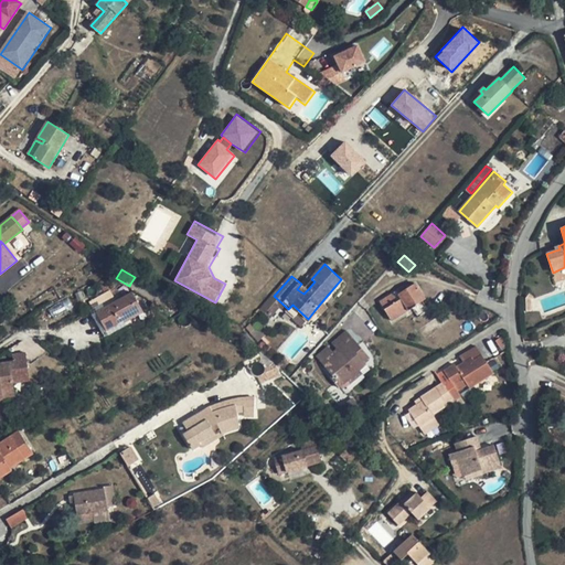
[(116,289),(108,277),(98,283),(106,294),(116,289)]
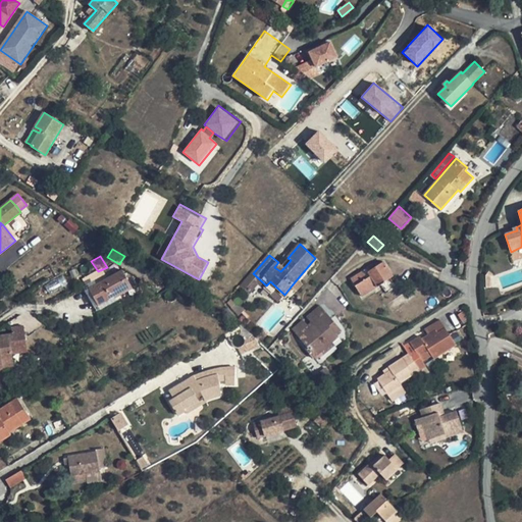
[(127,266),(131,260),(124,256),(120,262),(127,266)]
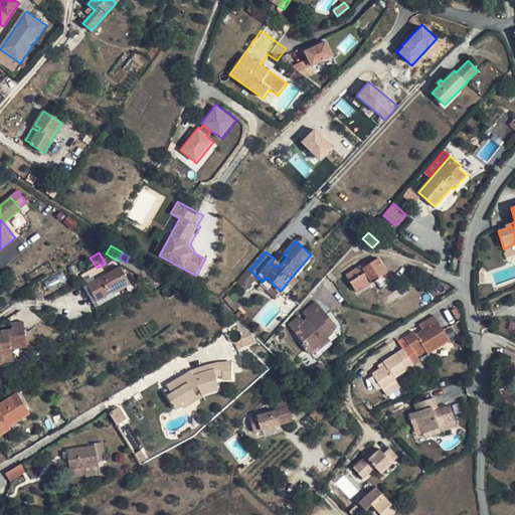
[(129,256),(126,263),(126,264),(133,269),(138,261),(129,256)]
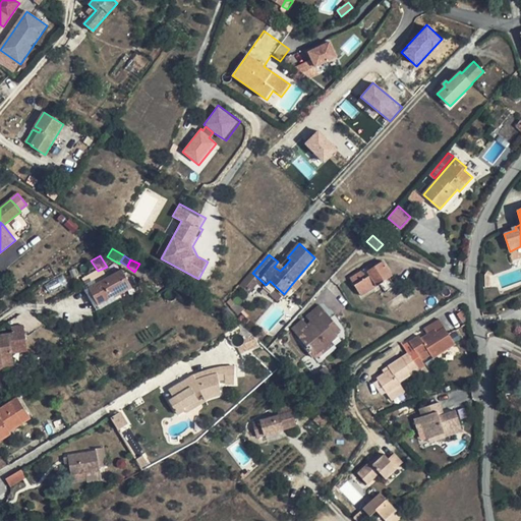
[(284,267),(278,262),(274,267),(280,271),(284,267)]
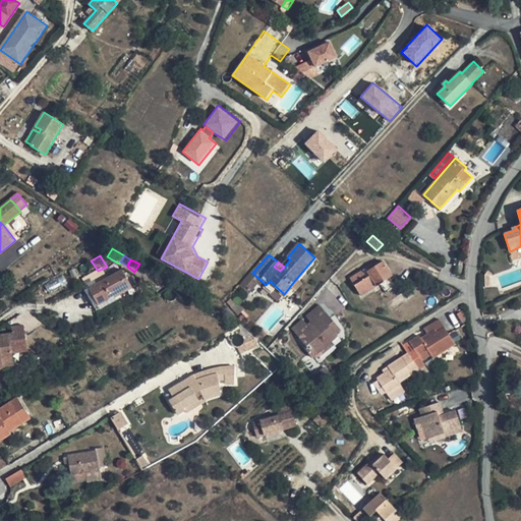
[(392,276),(384,262),(367,272),(369,276),(366,278),(362,271),(350,278),(361,295),(381,284),(385,282),(384,281),(390,277),(392,276)]
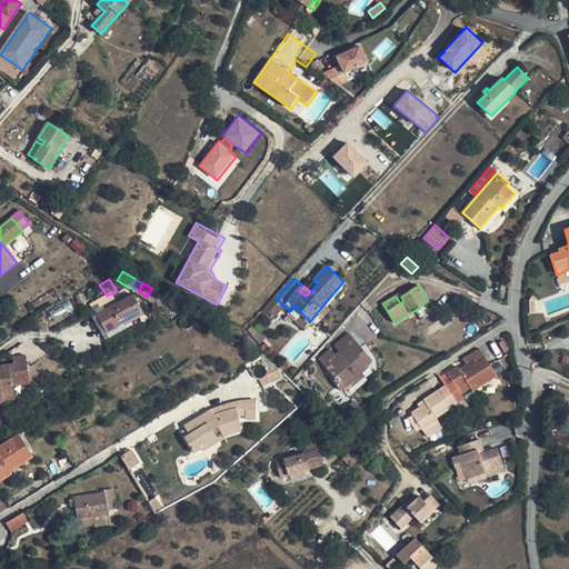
[(161,292),(152,288),(147,297),(157,302),(161,292)]
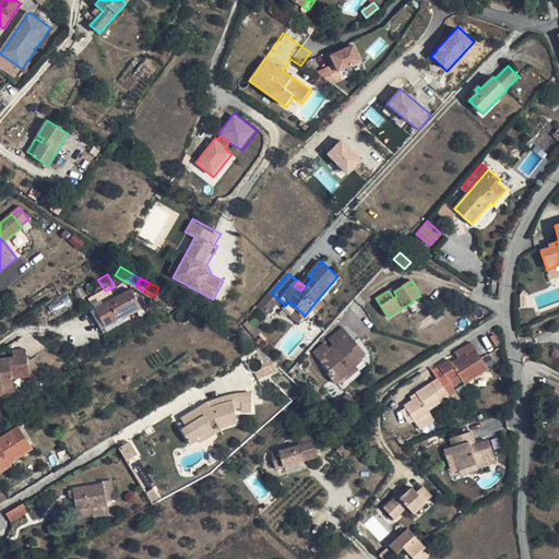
[(116,297),(111,288),(91,299),(96,309),(116,297)]
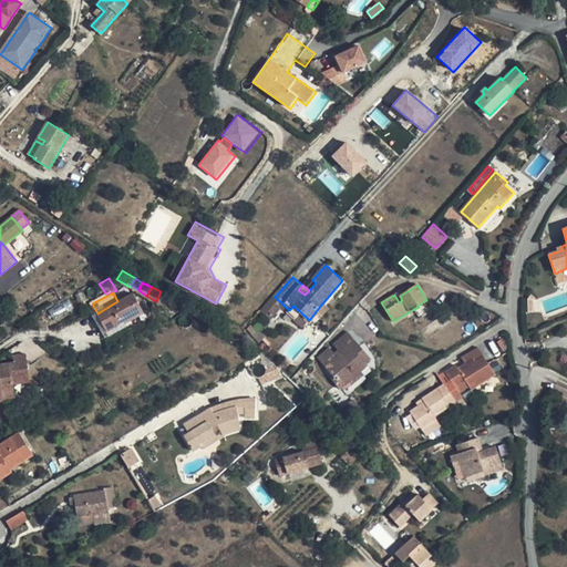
[(117,301),(98,313),(107,332),(125,322),(125,323),(144,313),(133,294),(117,301)]
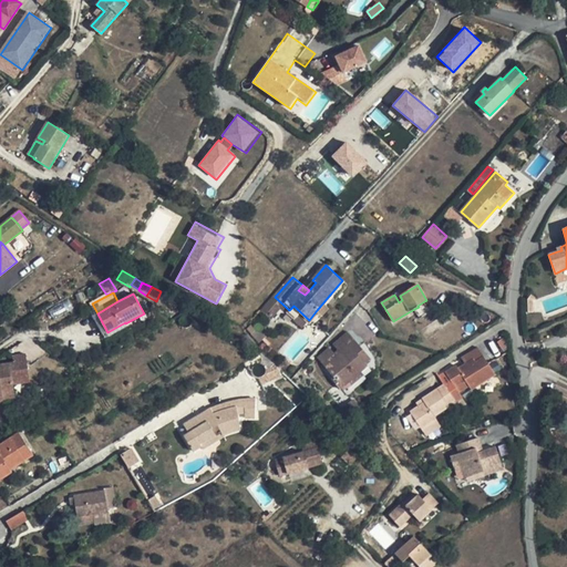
[(289,310),(275,297),(271,300),(302,327),(309,320),(294,306),(289,310)]
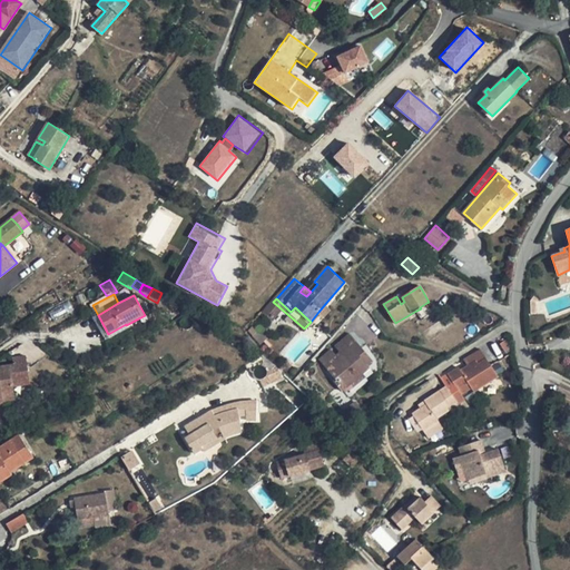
[(433,314),(426,303),(420,307),(421,308),(416,311),(422,321),(433,314)]
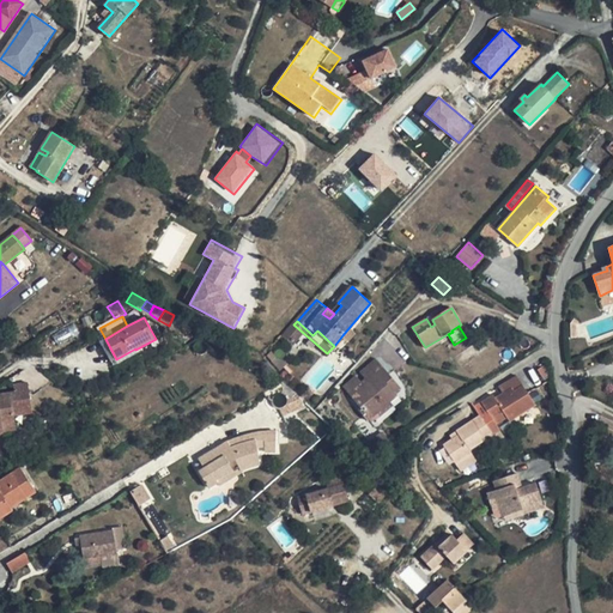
[(354,333),(349,328),(343,335),(349,340),(354,333)]
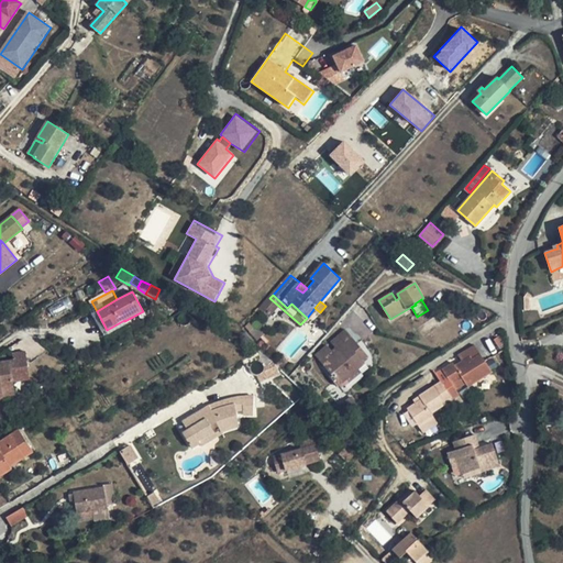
[(352,338),(345,330),(331,342),(330,341),(315,355),(322,363),(338,350),(352,338)]
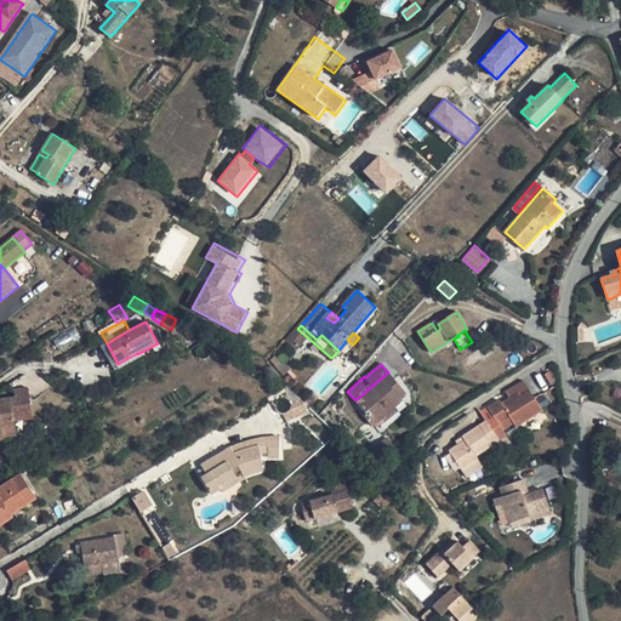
[(556,379),(550,370),(543,374),(551,383),(556,379)]
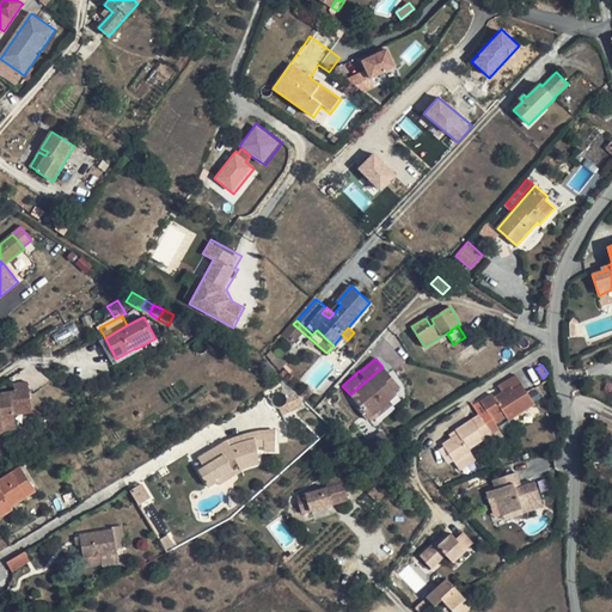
[(389,374),(383,367),(367,380),(350,395),(360,408),(359,410),(367,421),(372,417),(390,402),(389,398),(396,392),(401,387),(395,380),(390,384),(385,378),(389,374)]
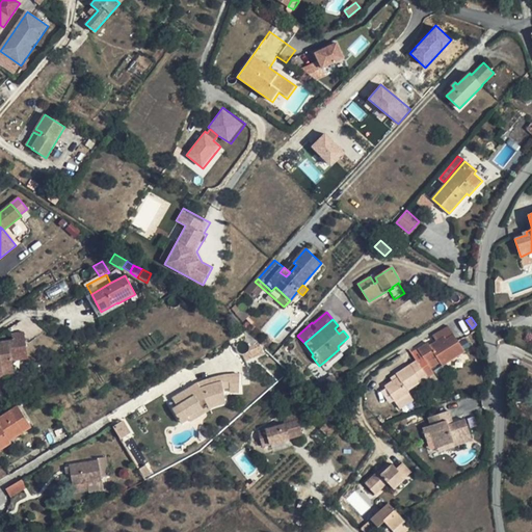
[(343,330),(338,325),(335,328),(339,334),(343,330)]
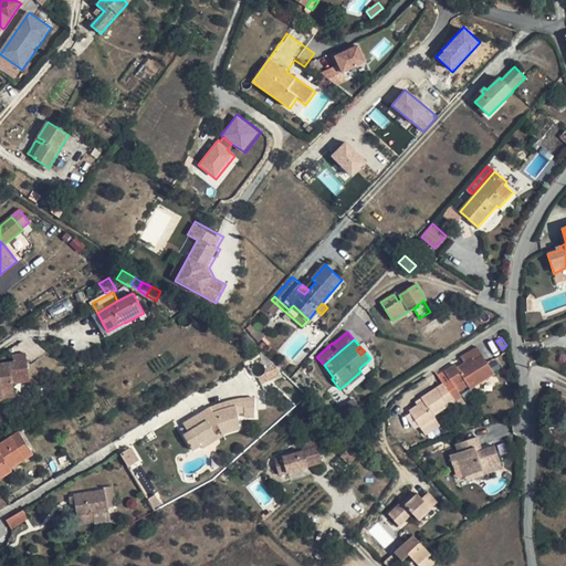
[(477,347),(469,352),(473,358),(474,360),(483,356),(477,347)]
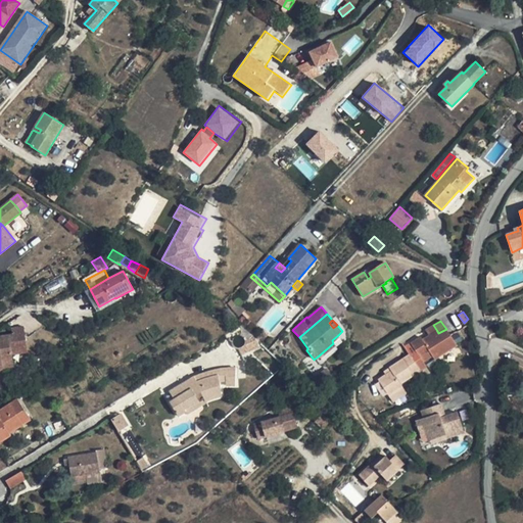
[(28,351),(24,328),(12,330),(12,335),(0,336),(0,370),(3,369),(1,363),(12,360),(11,354),(28,351)]
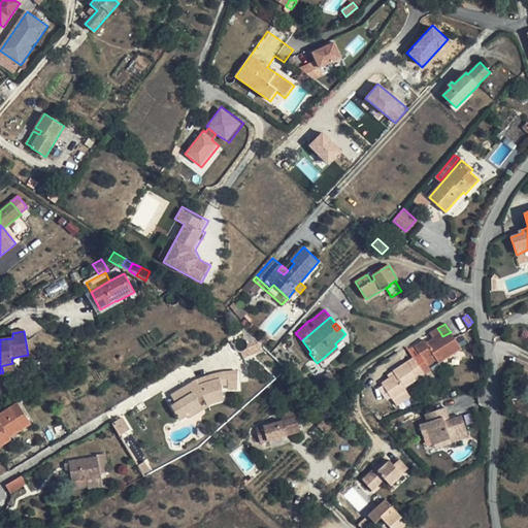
[(461,349),(451,332),(442,336),(441,334),(433,339),(427,343),(425,340),(415,347),(418,351),(411,355),(414,358),(407,362),(393,371),(395,374),(382,384),(392,399),(406,390),(404,388),(418,378),(418,377),(423,373),(424,374),(431,370),(430,368),(425,361),(434,355),(437,360),(440,358),(442,360),(461,349)]
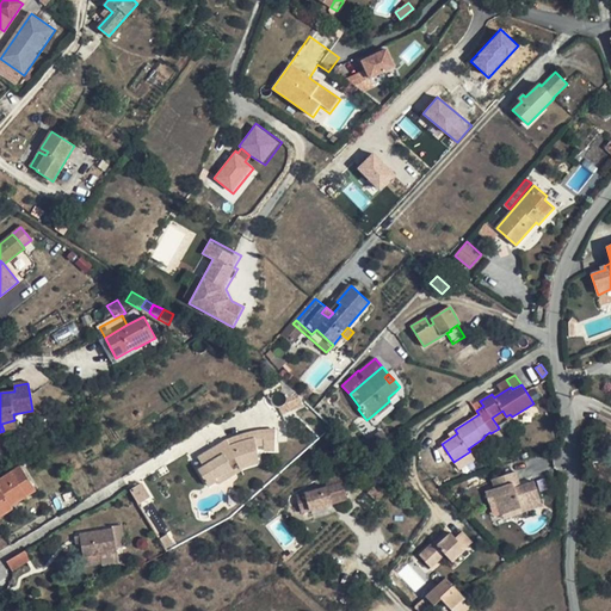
[(303,405),(300,397),(295,400),(285,402),(285,403),(284,405),(282,406),(279,406),(283,413),(289,411),(290,411),(296,408),(303,405)]
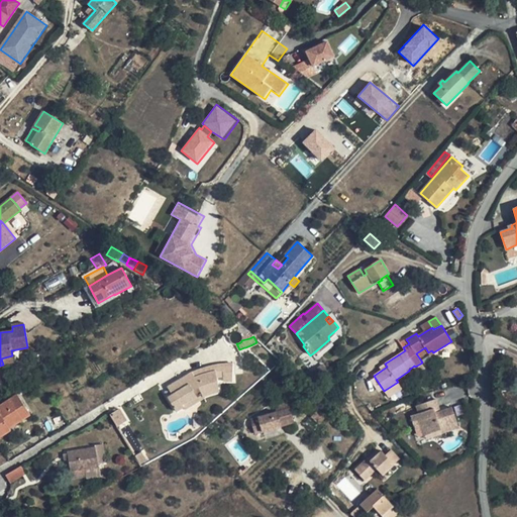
[(331,341),(329,339),(314,352),(316,354),(331,341)]
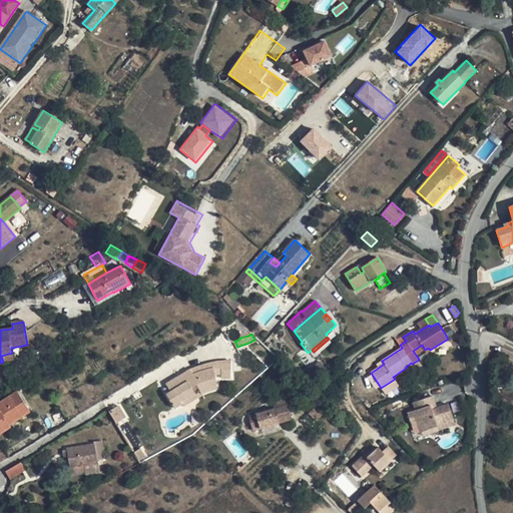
[(13,360),(12,353),(1,356),(3,362),(13,360)]
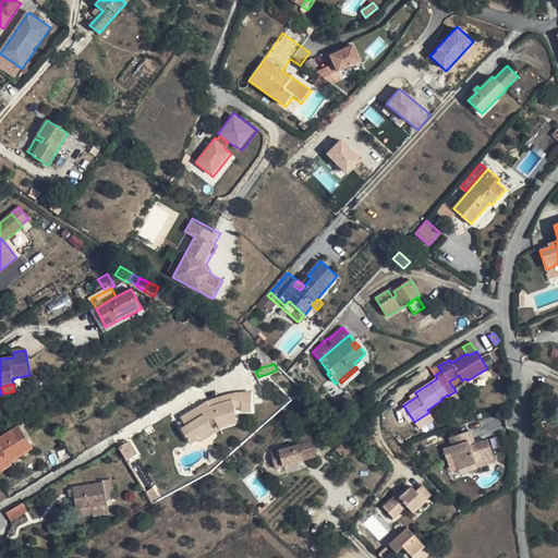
[(251,412),(251,392),(244,392),(242,393),(241,407),(241,411),(246,411),(251,412)]
